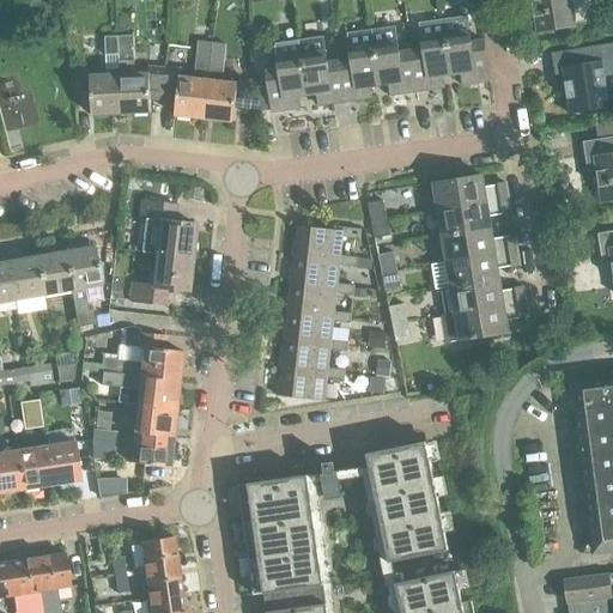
[(572,0),(523,0),(525,2),(532,1),(536,32),(577,26),(572,0)]
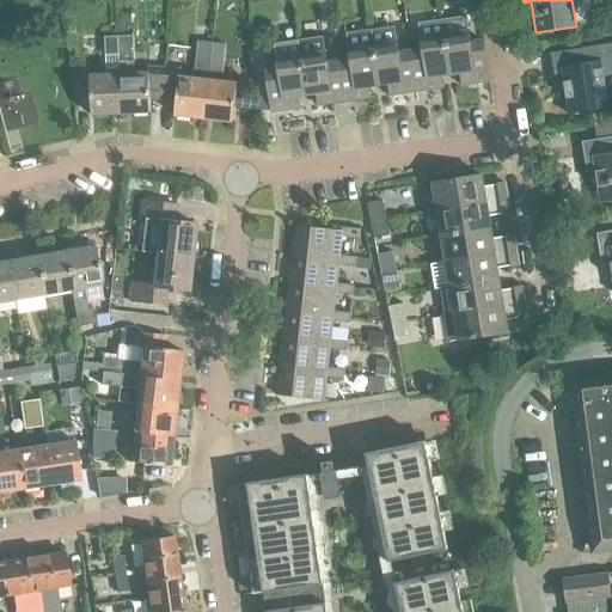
[(467,16),(442,19),(451,74),(460,73),(463,85),(489,81),(489,80),(484,48),(483,40),(471,42),(467,16)]
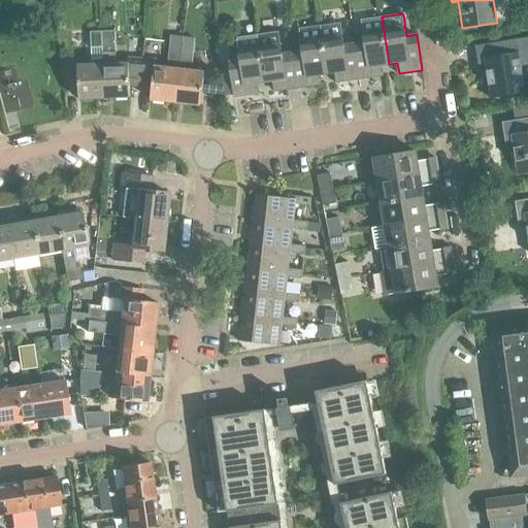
[(364,42),(354,43),(360,78),(382,75),(381,65),(389,64),(382,17),(361,20),(364,42)]
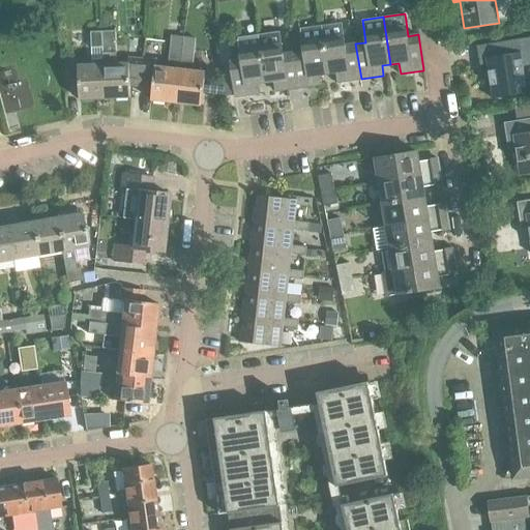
[(342,23),(321,25),(328,74),(336,71),(339,82),(361,79),(355,43),(345,45),(342,23)]
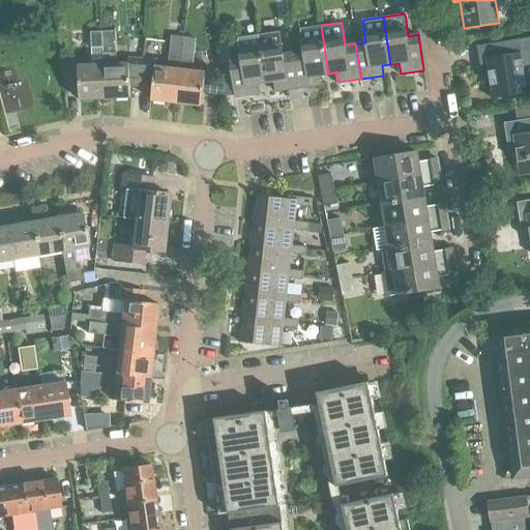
[(303,51),(293,52),(298,88),(321,85),(320,75),(328,74),(321,25),(300,28),(303,51)]
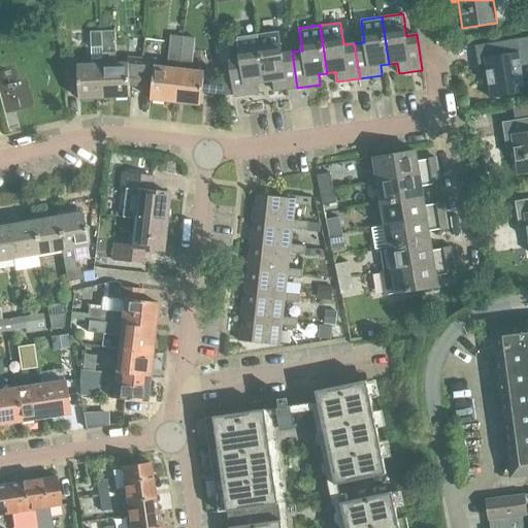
[(102,31),(90,31),(90,48),(91,59),(93,59),(103,59),(102,31)]
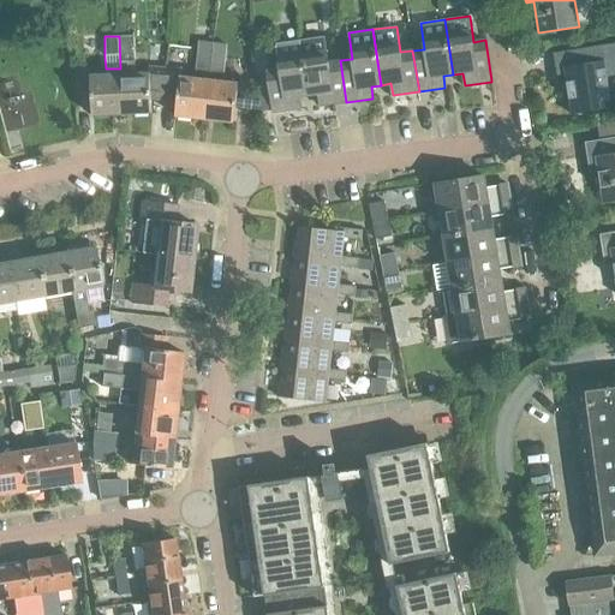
[(151,100),(165,100),(167,67),(149,66),(149,72),(133,73),(133,69),(132,36),(119,36),(120,69),(123,113),(151,112),(151,100)]
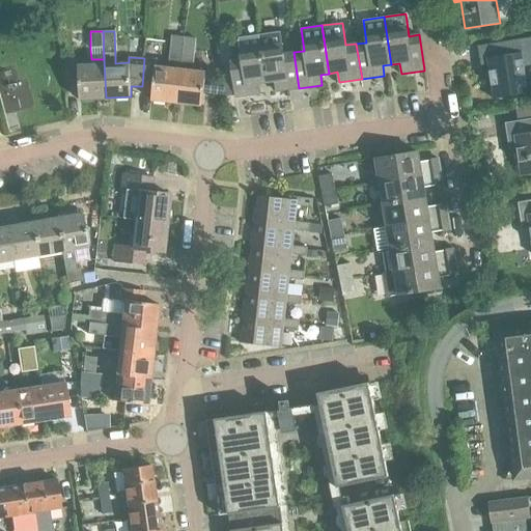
[(280,31),(259,34),(267,82),(275,81),(276,91),(299,88),(294,52),(283,54),(280,31)]
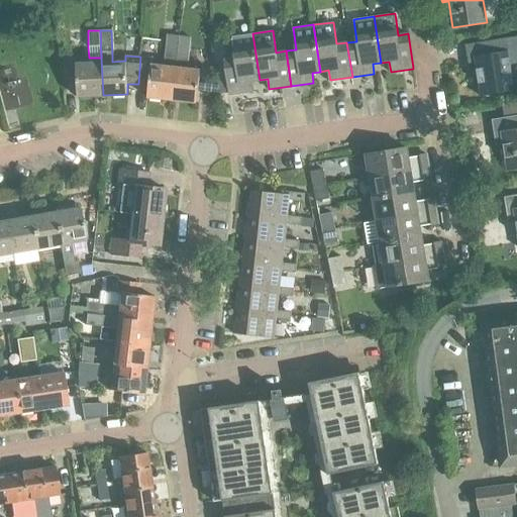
[(226,60),(214,62),(218,94),(229,92),(229,94),(230,94),(252,91),(251,81),(260,80),(252,33),(232,35),(235,59),(228,60),(226,60)]
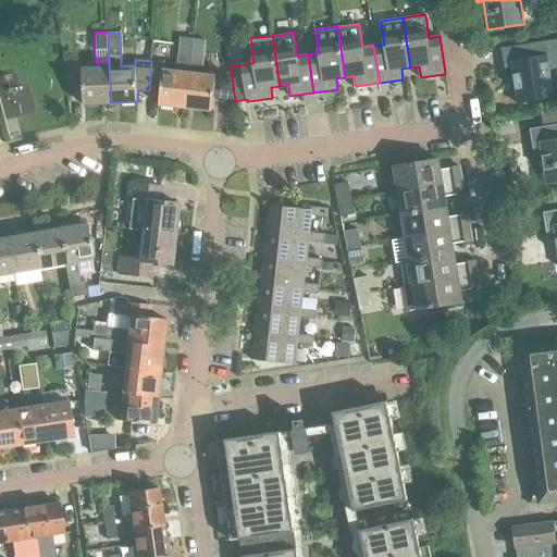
[(165,62),(151,61),(149,90),(160,91),(159,104),(185,107),(194,39),(181,37),(177,71),(164,70),(165,62)]
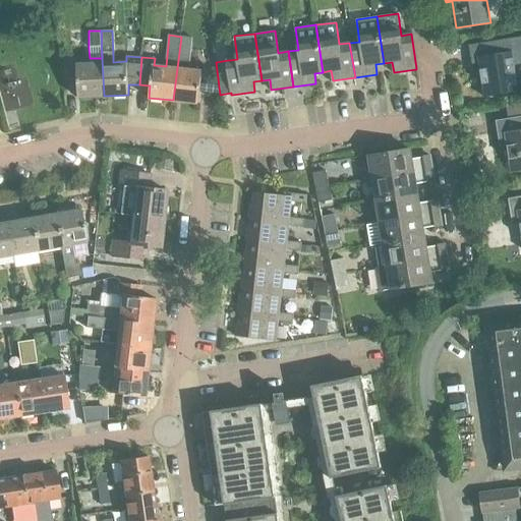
[(515,65),(520,63),(520,36),(469,45),(473,71),(479,70),(484,97),(519,91),(515,65)]
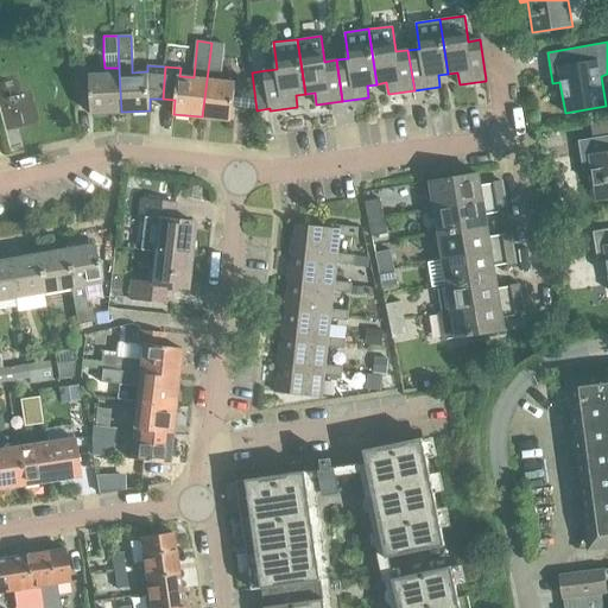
[(220,81),(225,44),(211,43),(202,116),(232,120),(235,82),(220,81)]
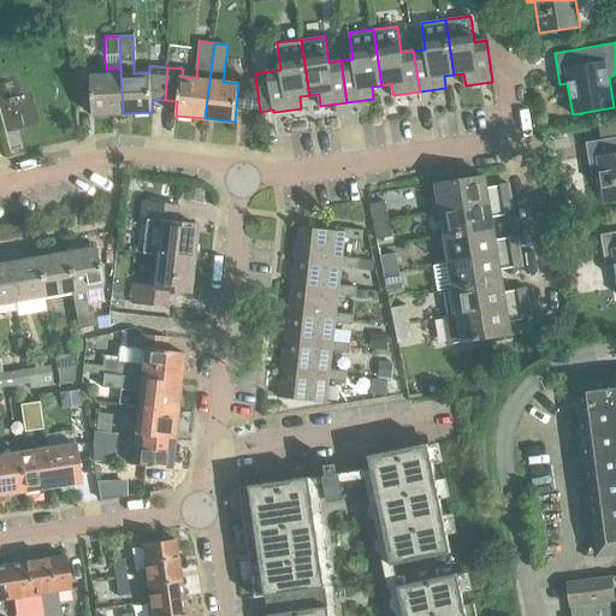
[(268,48),(253,51),(255,73),(270,71),(268,48)]
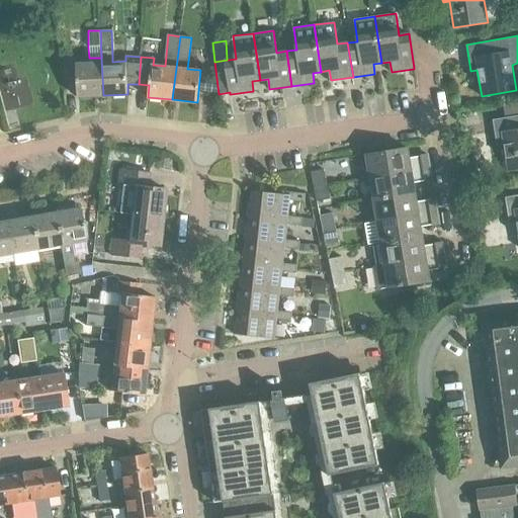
[(78,97),(103,95),(101,58),(91,58),(91,63),(77,63),(77,57),(64,58),(65,81),(77,80),(78,97)]
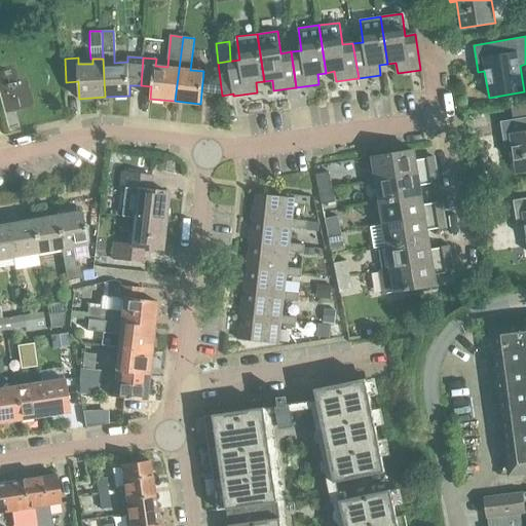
[(0,62),(0,84),(4,109),(31,104),(23,59),(0,62)]
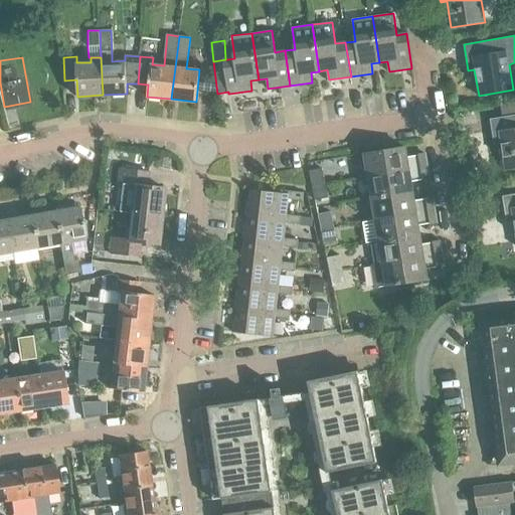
[(514,115),(490,119),(494,145),(501,144),(505,170),(514,168),(514,115)]
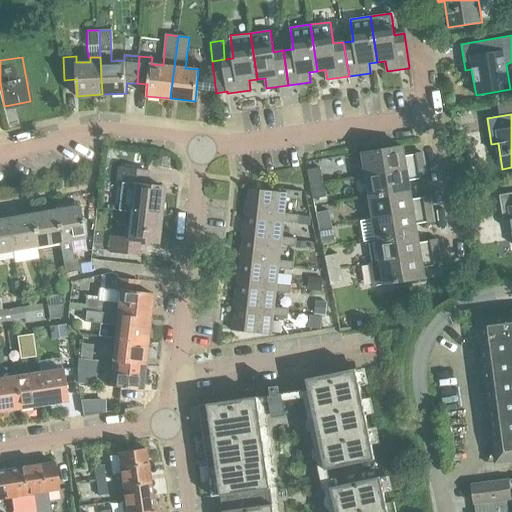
[(363,153),(366,175),(425,165),(423,153),(404,156),(403,146),(363,153)]
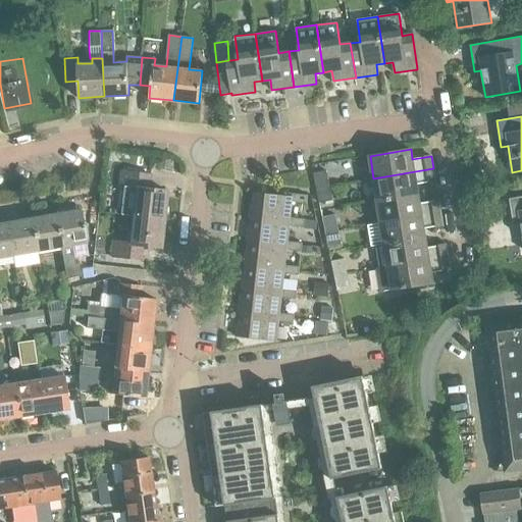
[(435,181),(433,168),(373,178),(377,201),(418,194),(416,185),(435,181)]
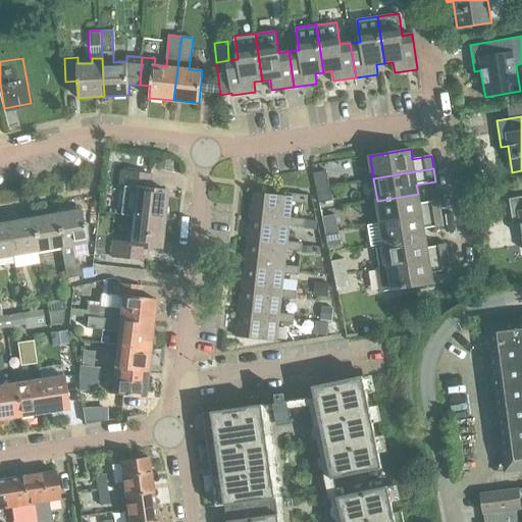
[(314,173),(316,188),(329,186),(326,170),(314,173)]
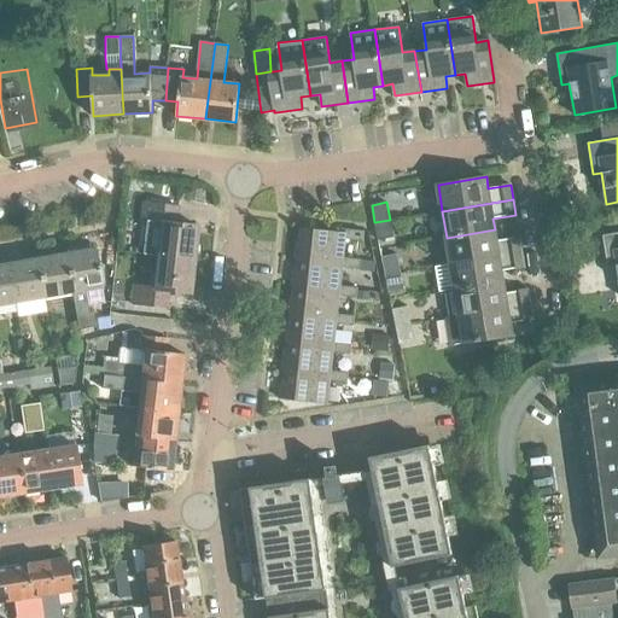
[(143,203),(141,221),(146,221),(143,254),(157,255),(193,260),(197,226),(176,223),(178,207),(143,203)]
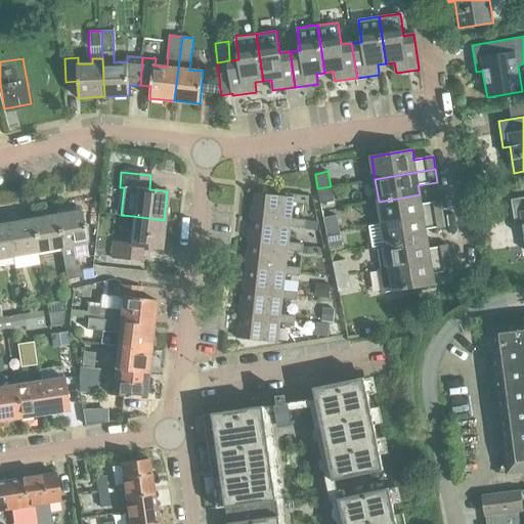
[(334,201),(331,186),(317,188),(320,204),(334,201)]
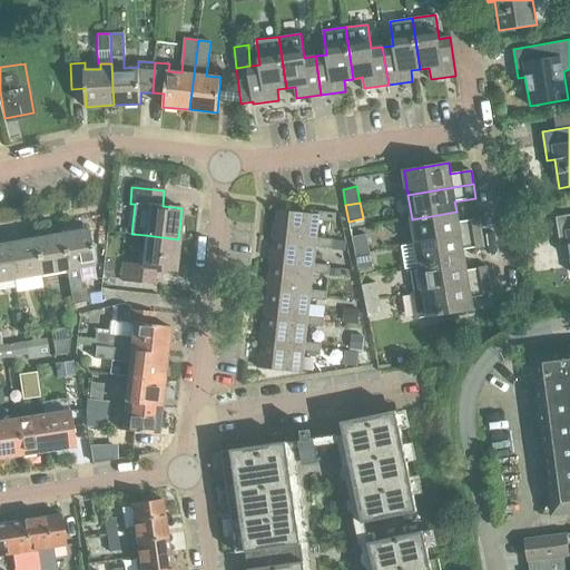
[(277,209),(274,237),(316,242),(317,237),(318,220),(335,222),(335,213),(318,210),(318,214),(277,209)]
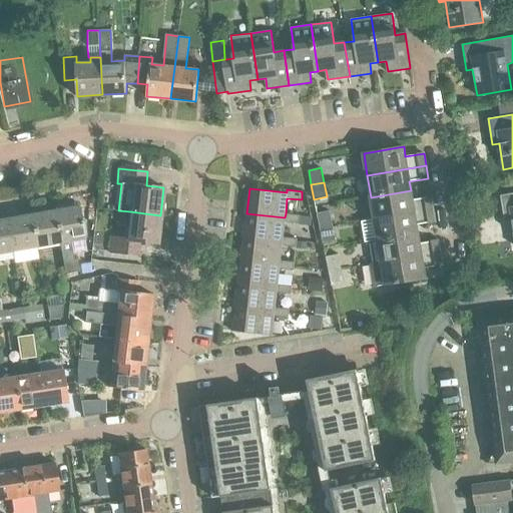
[(412,199),(411,190),(371,197),(375,218),(433,209),(431,196),(412,199)]
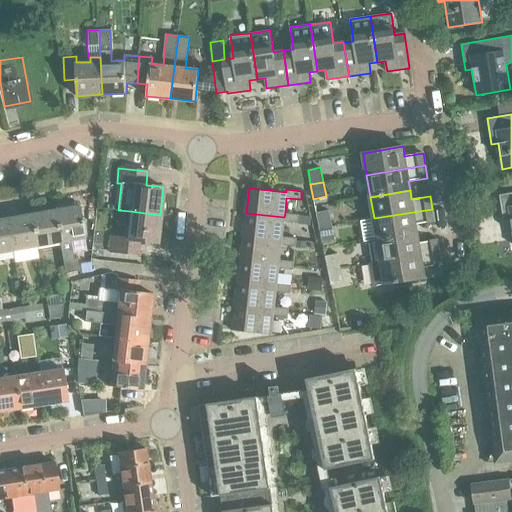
[(511,192),(500,195),(504,221),(510,220),(511,231),(511,192)]
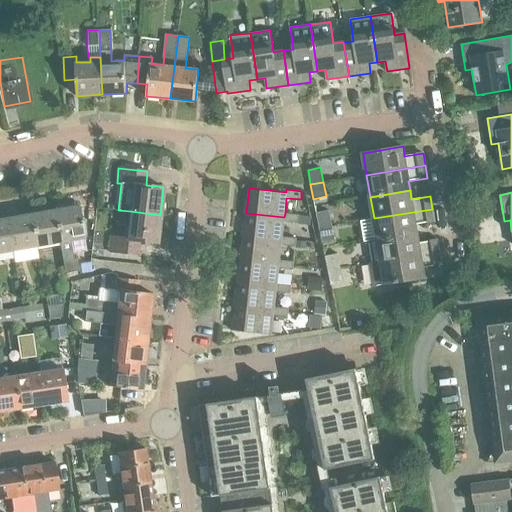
[(59,242),(58,242),(62,262),(64,273),(77,270),(75,260),(73,260),(69,240),(84,237),(78,205),(54,209),(59,242)]
